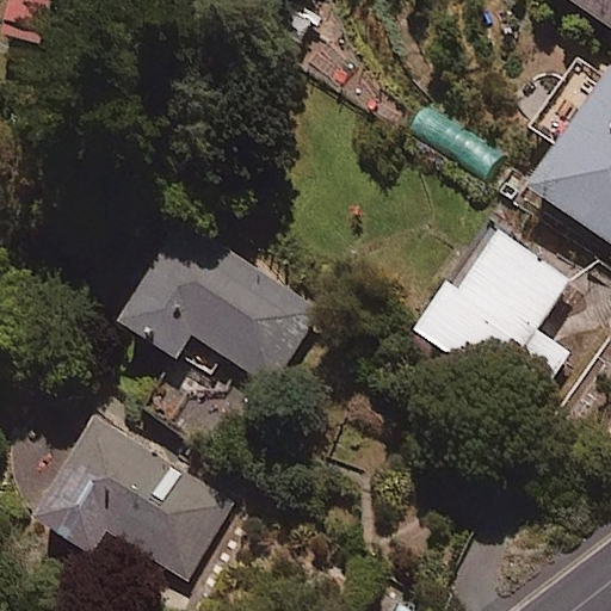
[(610,0),(560,0),(610,34),(610,0)]
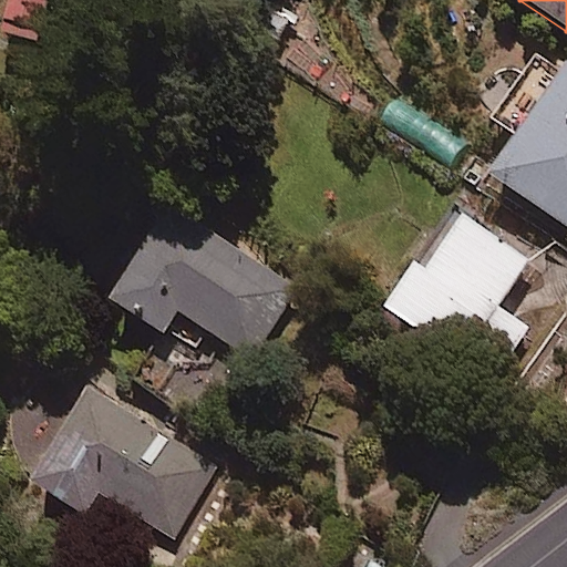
[(566,61),(564,60),(486,171),(566,226),(566,61)]
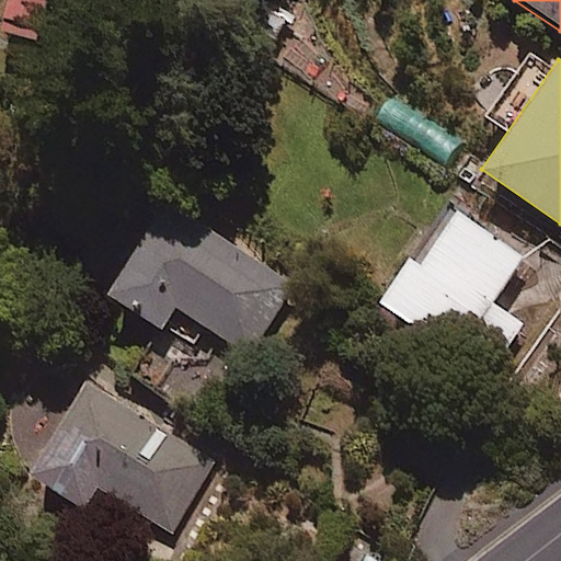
[(162,331),(175,311),(251,361),(296,292),(168,209),(111,298),(162,331)]
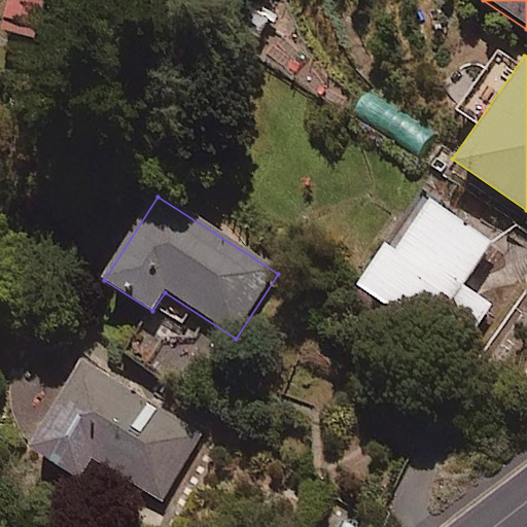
[(490,244),(424,201),(392,250),(382,244),(356,284),(461,352),(495,300),(466,281),(490,244)]
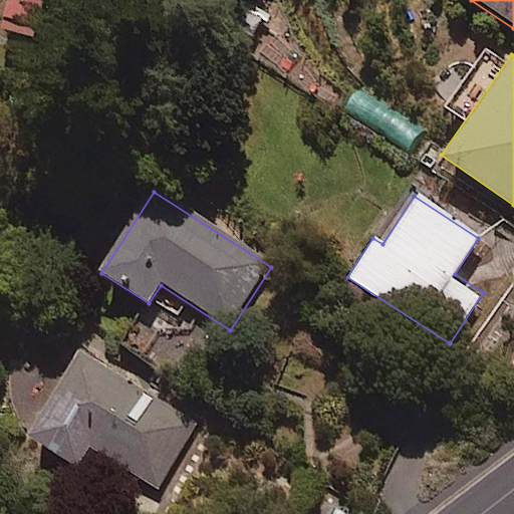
[(197,426),(76,351),(25,436),(74,467),(87,447),(157,490),(197,426)]
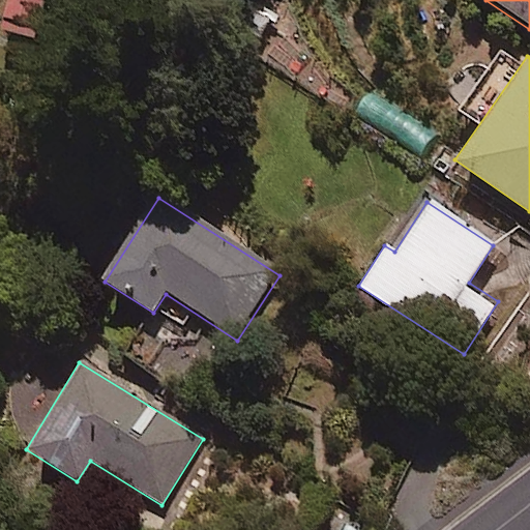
All buildings are outlined.
